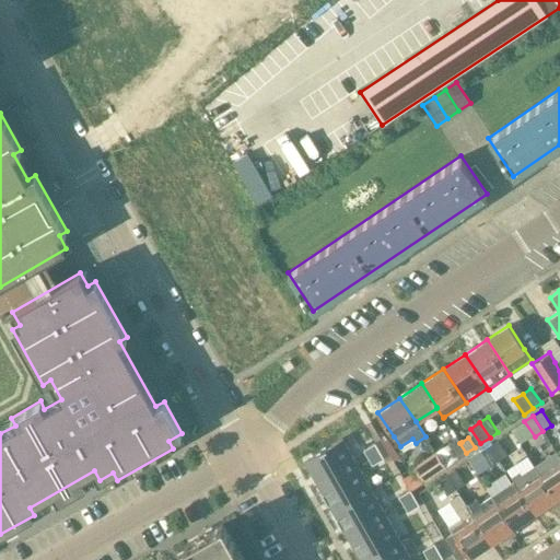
[(342,439),(304,461),(318,487),(357,465),(342,439)]
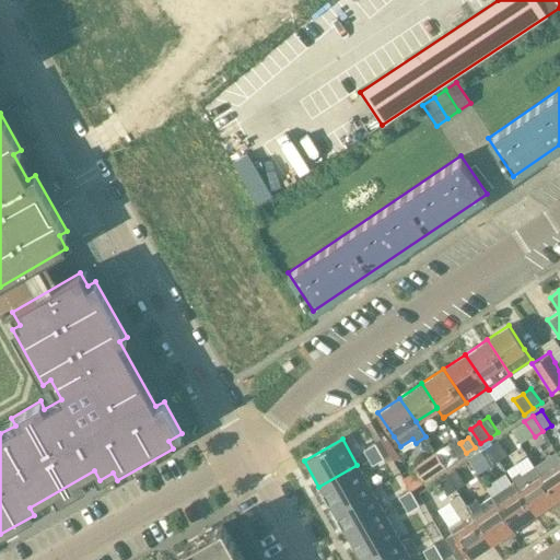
[(456,439),(436,452),(446,467),(452,463),(454,462),(466,453),(459,443),(456,439)]
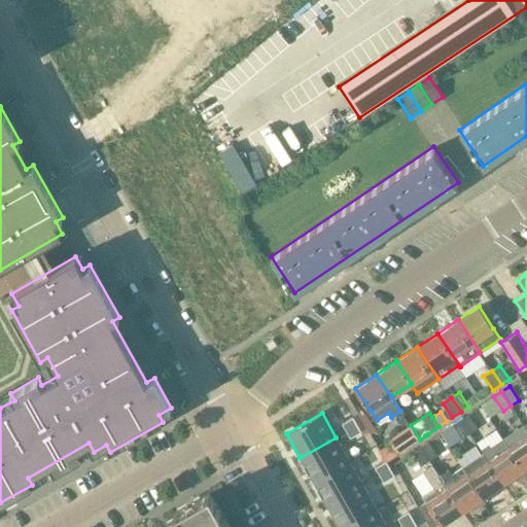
[(478,427),(468,413),(460,419),(469,432),(478,427)]
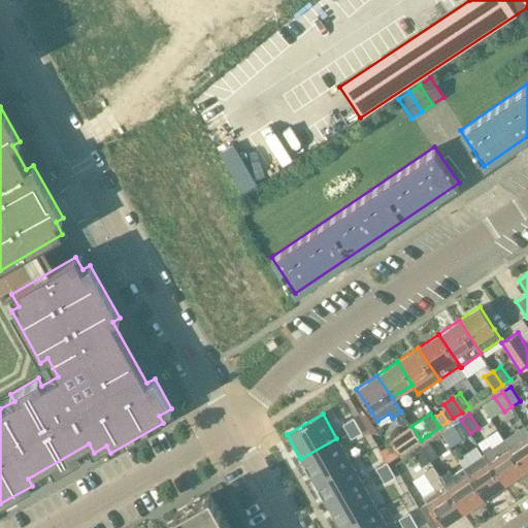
[(354,418),(342,424),(347,431),(358,425),(354,418)]
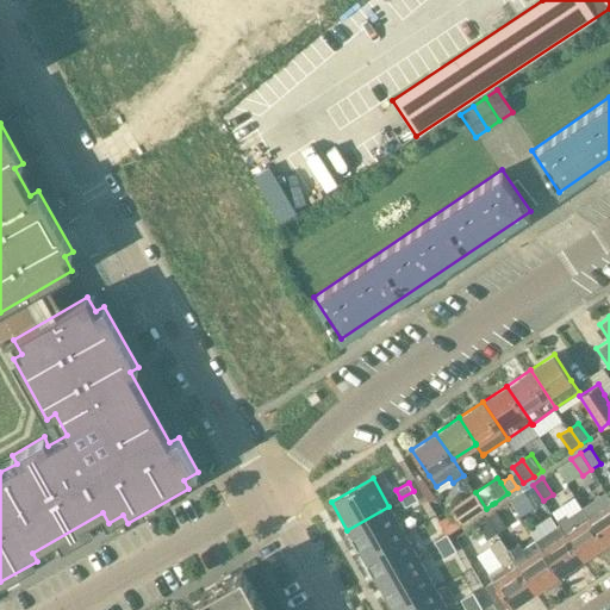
[(533,505),(534,508),(543,500),(533,485),(509,500),(518,515),(533,505)]
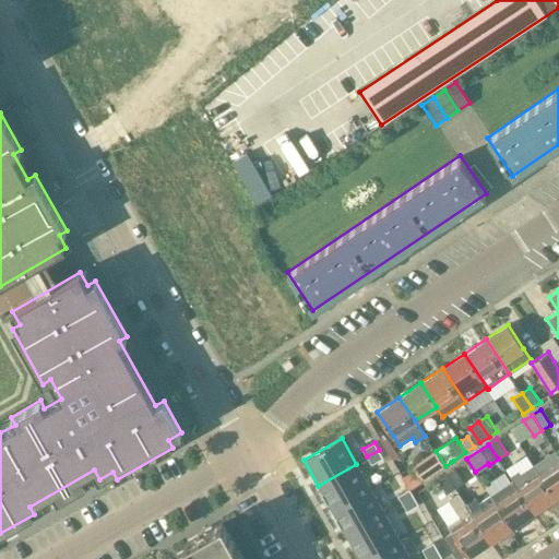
[(379,450),(367,456),(371,464),(383,458),(379,450)]
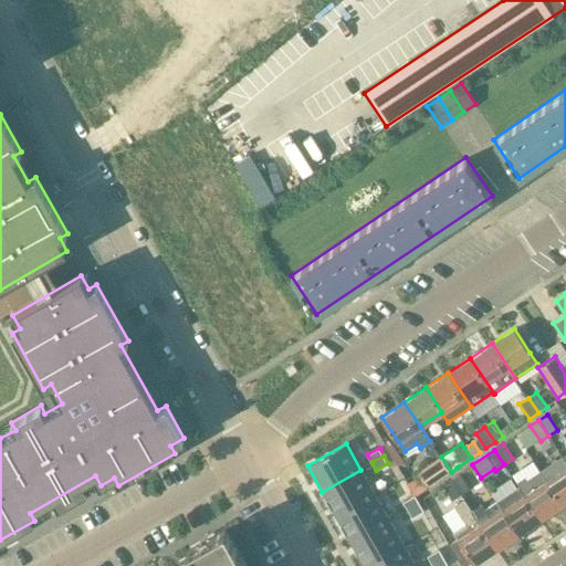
[(565,501),(565,461),(562,456),(540,470),(563,504),(565,501)]
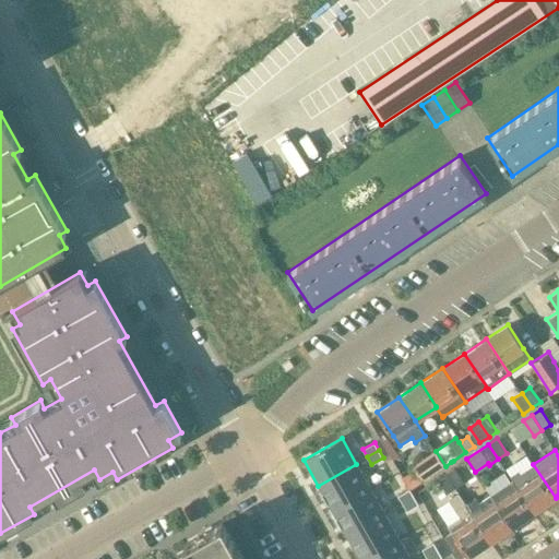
[(436,451),(412,467),(416,473),(423,482),(445,466),(436,451)]
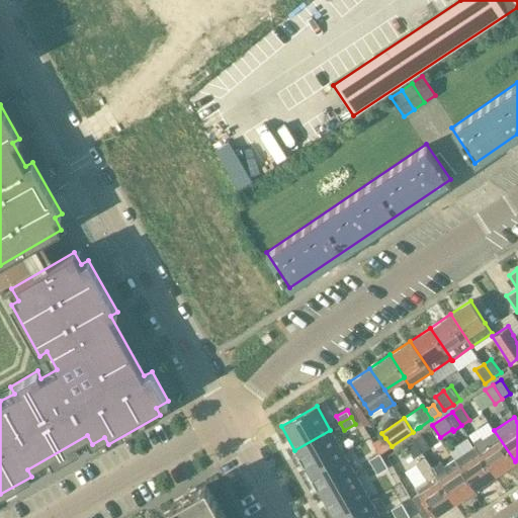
[(330,430),(294,450),(308,473),(343,453),(330,430)]
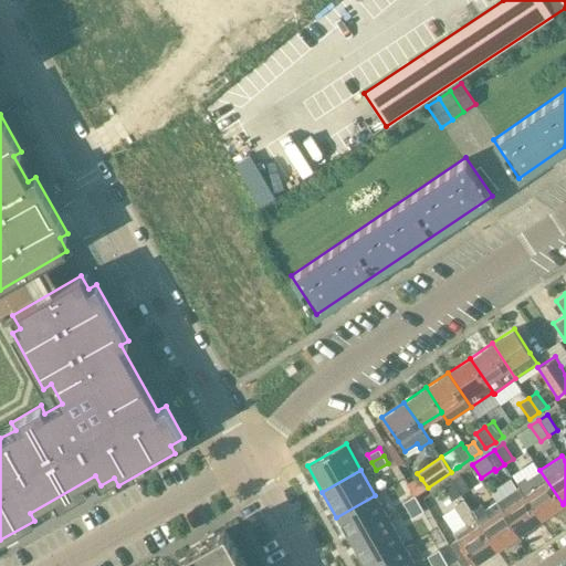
[(540,470),(517,483),(520,486),(541,519),(563,504),(540,470)]
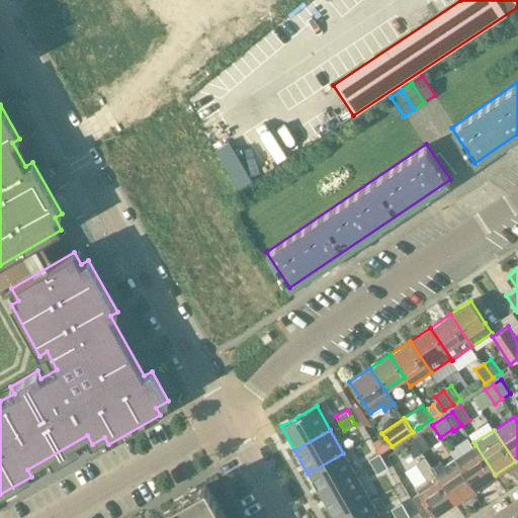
[(421,433),(413,438),(422,452),(430,446),(421,433)]
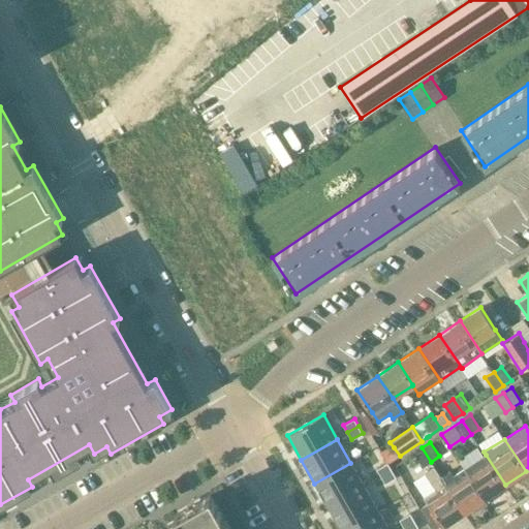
[(413,453),(423,467),(431,462),(422,447),(413,453)]
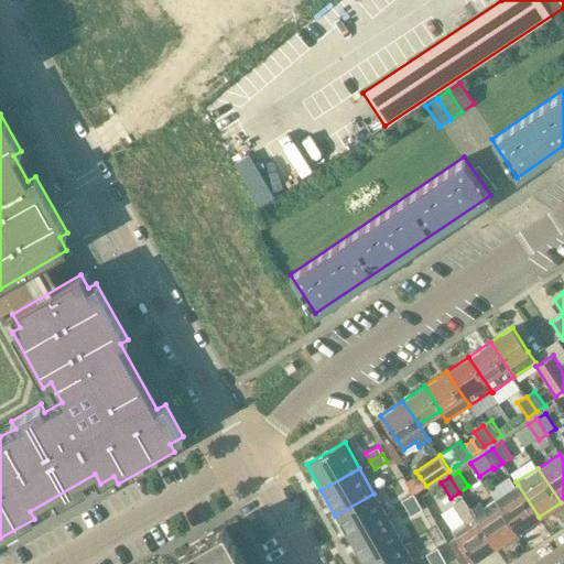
[(518,485),(496,498),(517,531),(539,517),(518,485)]
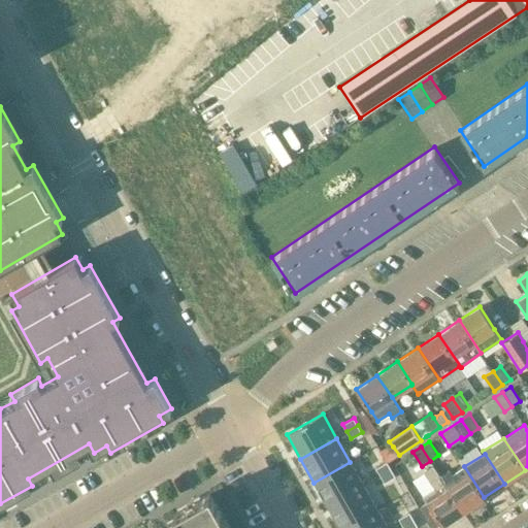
[(350,462),(314,483),(328,506),(363,486),(350,462)]
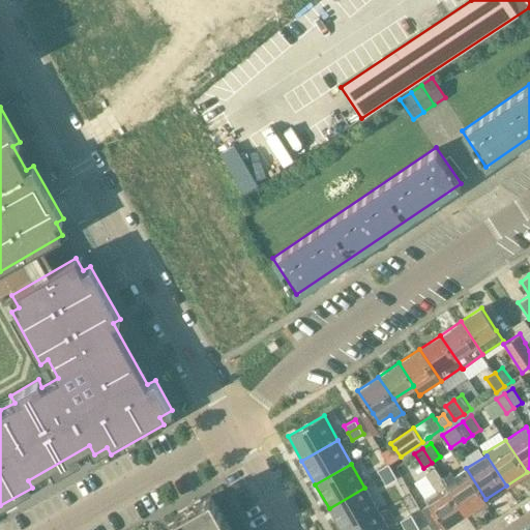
[(388,464),(377,470),(382,477),(392,471),(388,465),(388,464)]
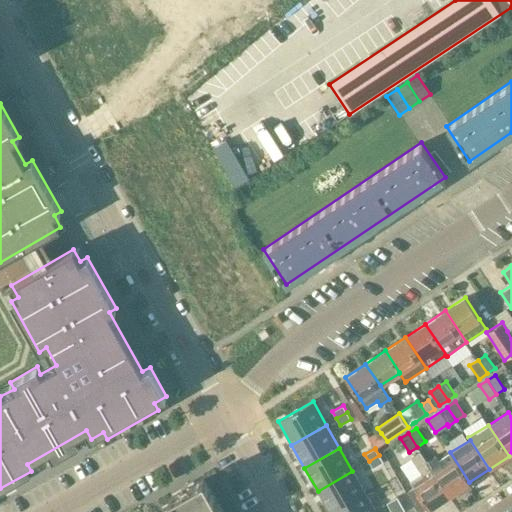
[(414,486),(429,509),(449,495),(426,461),(420,452),(411,458),(420,474),(410,481),(414,486)]
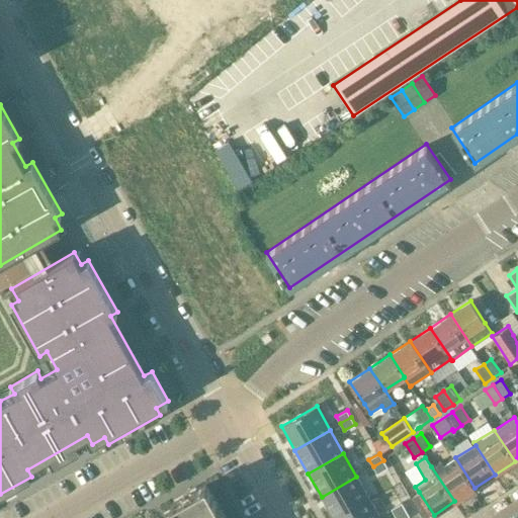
[(454,501),(475,488),(455,457),(443,465),(440,460),(431,466),(454,501)]
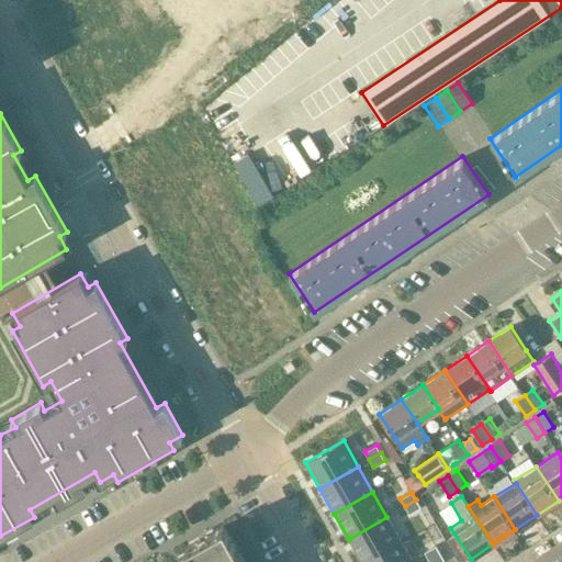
[(416,499),(405,506),(409,514),(416,510),(420,507),(416,499)]
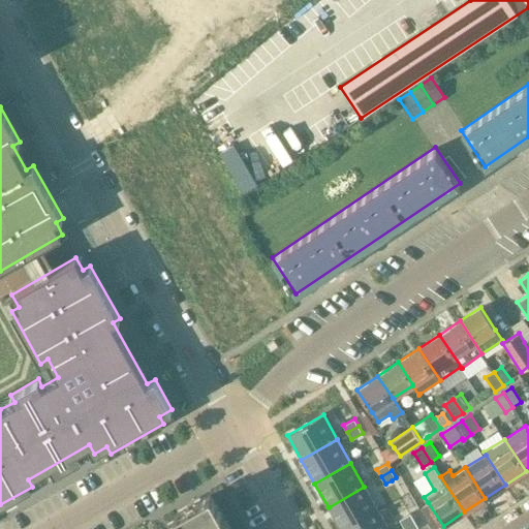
[(364,487),(329,507),(340,528),(344,528),(378,510),(364,487)]
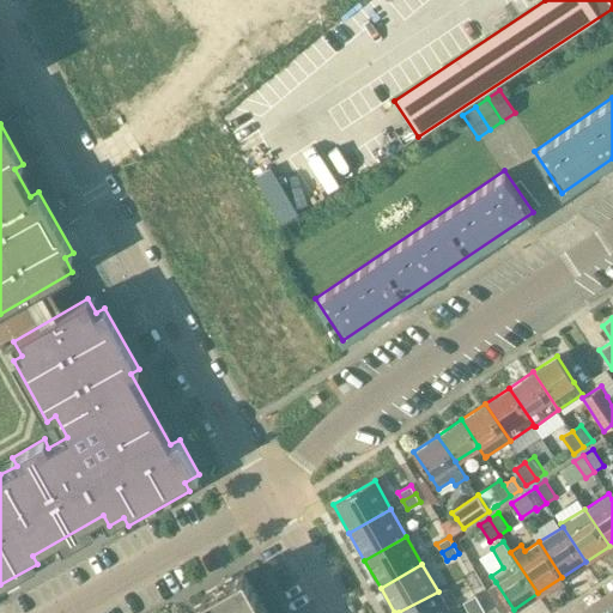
[(267,612),(244,571),(202,595),(205,601),(184,612),(267,612)]
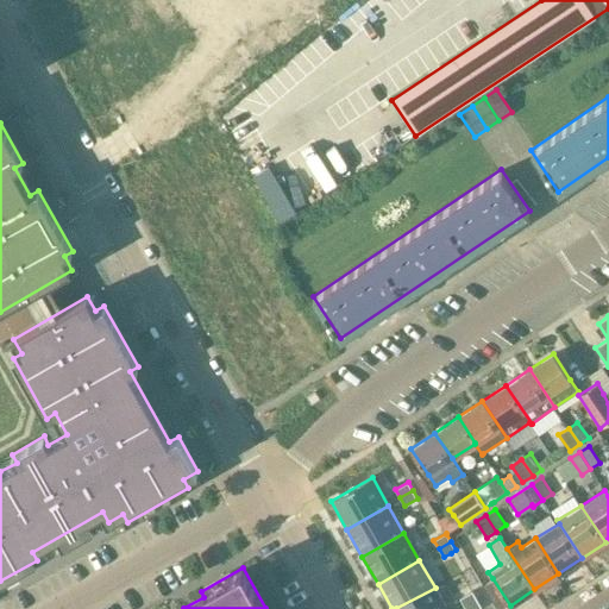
[(447,608),(435,588),(396,608),(447,608)]
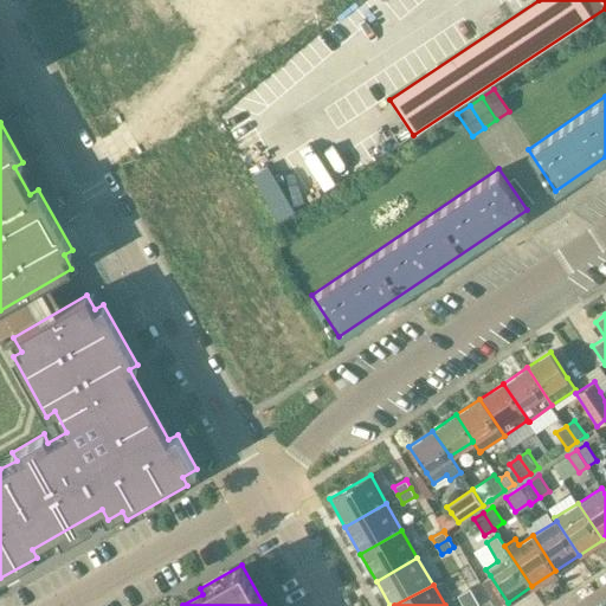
[(470,588),(457,595),(462,604),(475,597),(470,588)]
